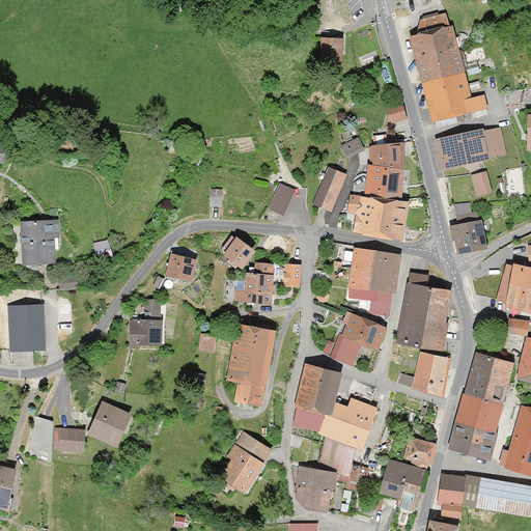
[(448,27),(408,37),(430,122),(484,108),(481,95),(468,100),(448,27)]
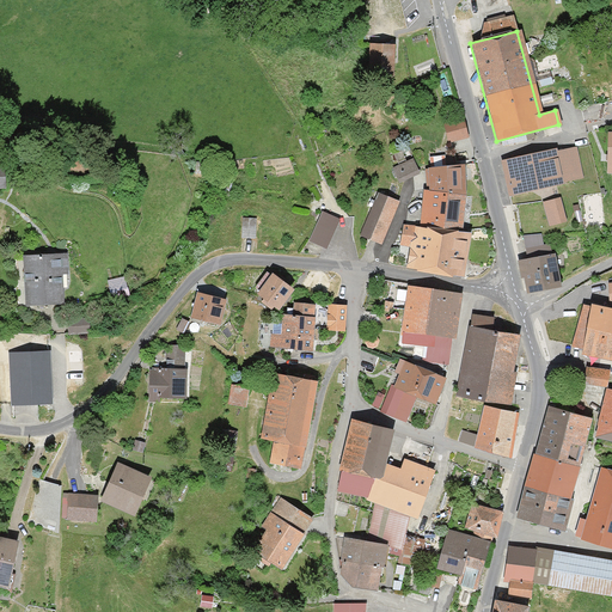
[(362,78),(392,79),(393,44),(362,44),(362,78)]
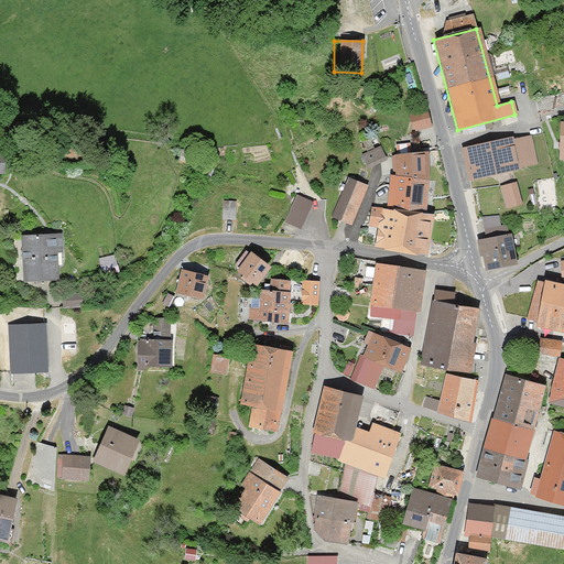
[(429,127),(424,108),(405,114),(410,131),(429,127)]
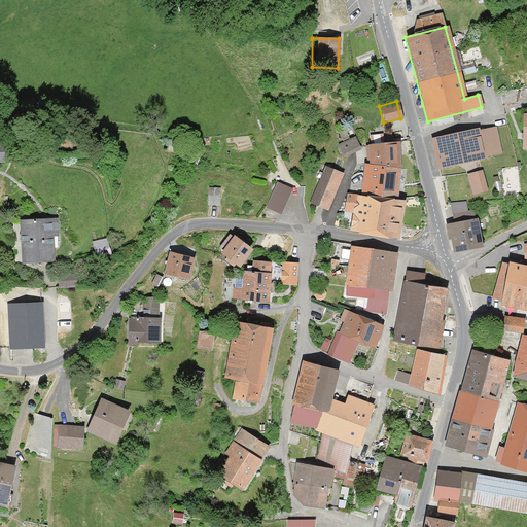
[(476,127),(431,138),(437,167),(498,152),(492,129),(477,133),(476,127)]
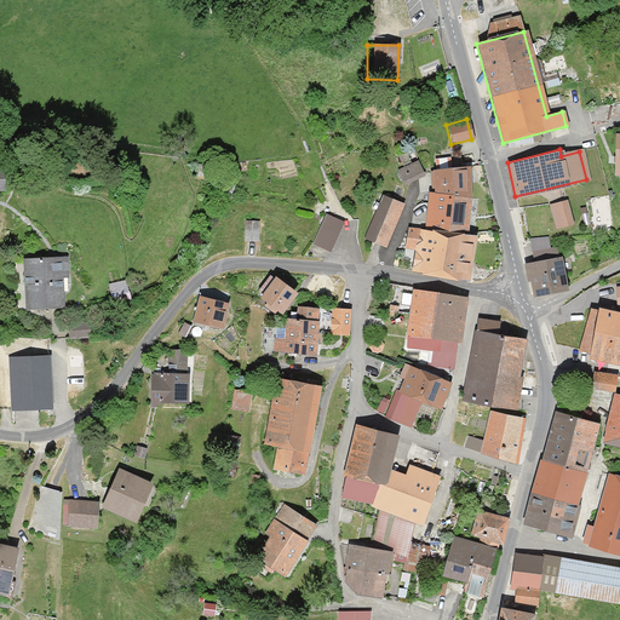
[(403,187),(424,176),(415,159),(395,170),(403,187)]
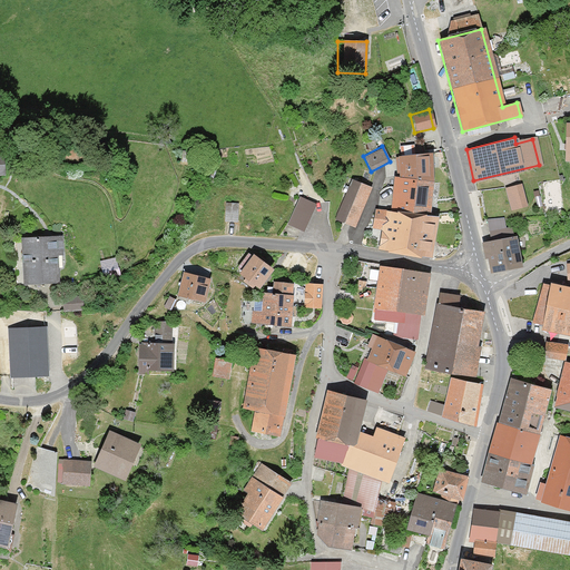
[(429,155),(394,157),(386,210),(429,217),(431,183),(429,155)]
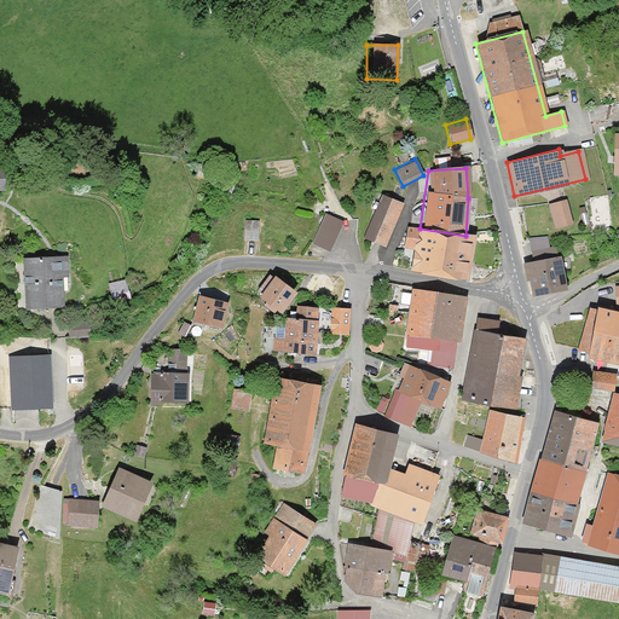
[(403,203),(385,195),(366,238),(386,246),(403,203)]
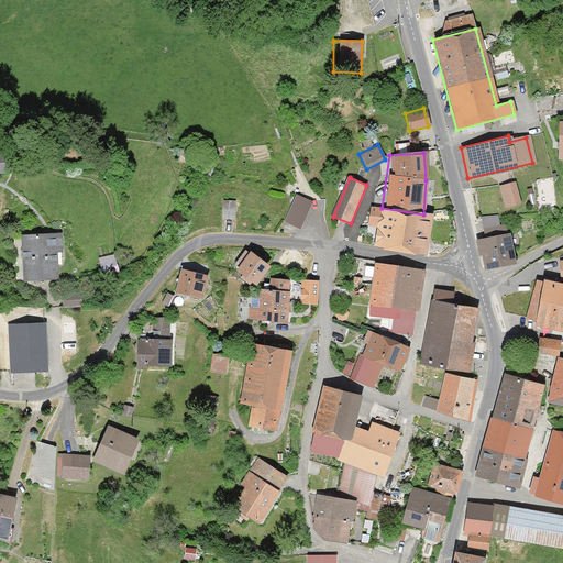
[(504,208),(520,203),(514,181),(498,186),(504,208)]
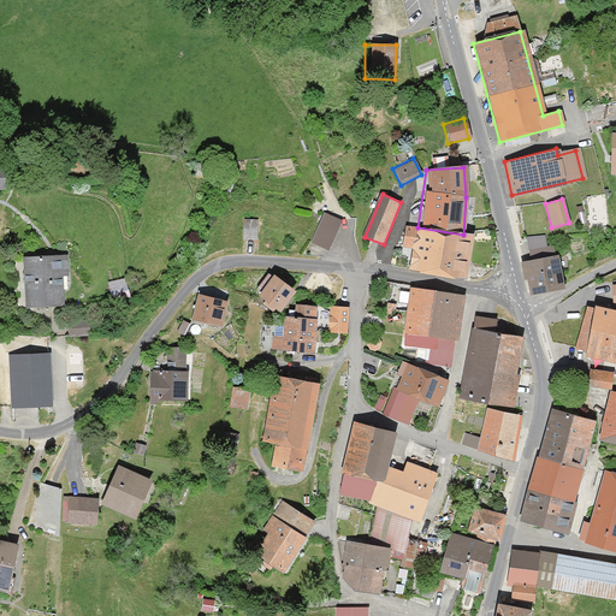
[(325,211),(312,242),(331,249),(344,219),(325,211)]
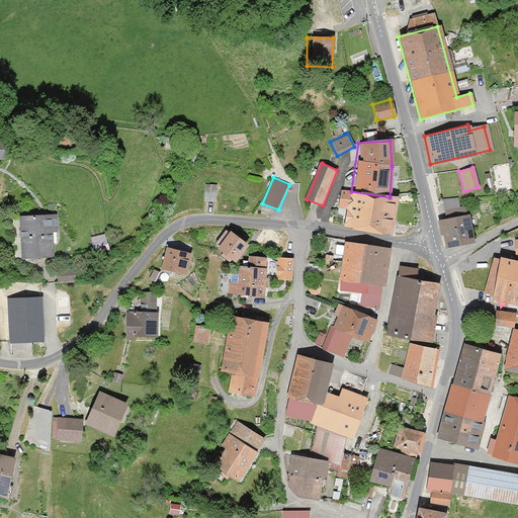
[(202,201),(214,201),(216,184),(203,183),(202,201)]
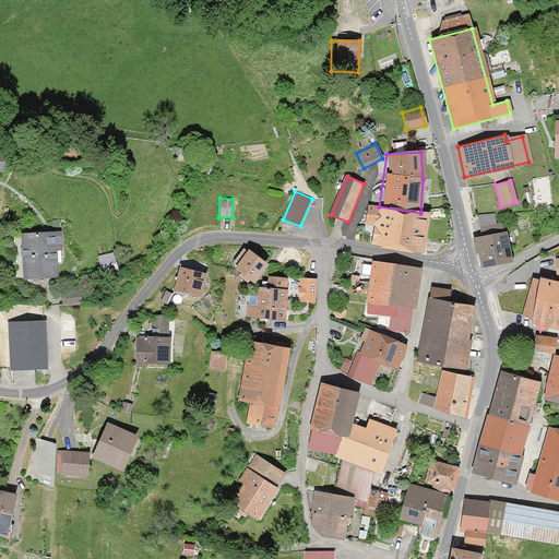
[(379,206),(372,205),(367,246),(419,253),(425,214),(420,213),(379,206)]
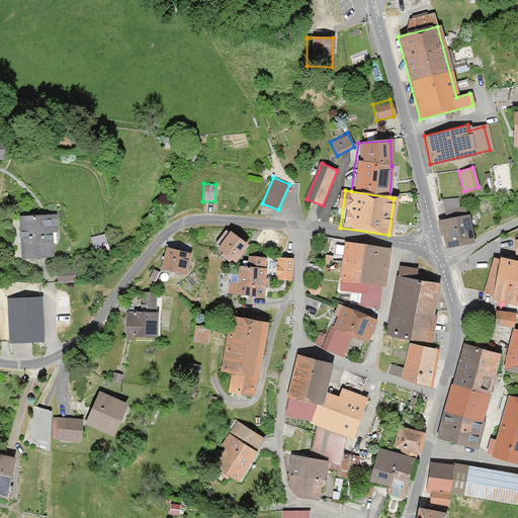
[(471,241),(466,214),(438,220),(443,247),(471,241)]
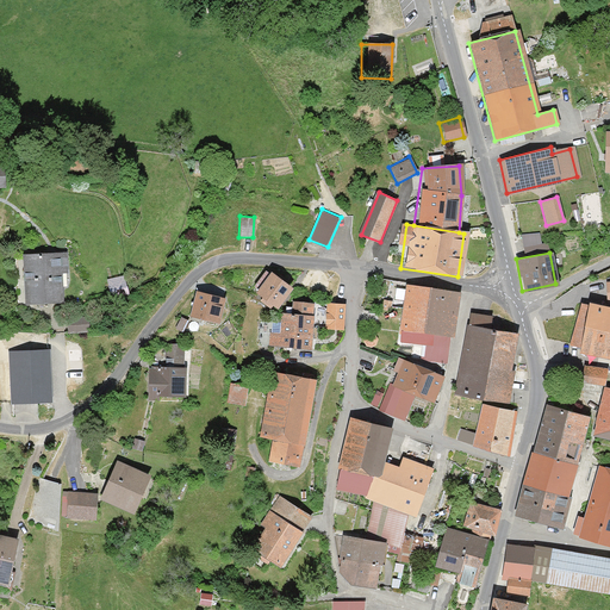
[(63,255),(22,256),(23,304),(58,303),(57,279),(64,279),(63,255)]
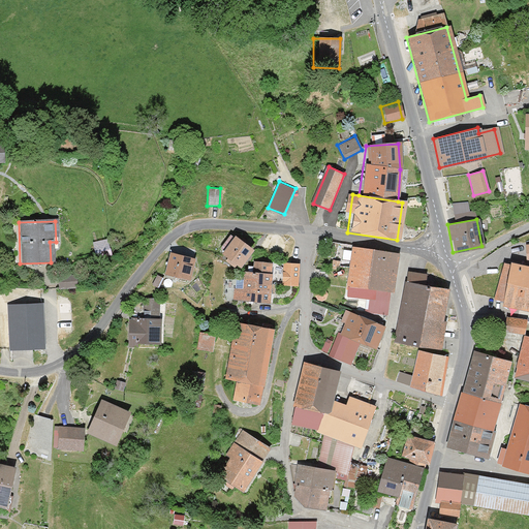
[(249,250),(230,236),(215,256),(235,270),(249,250)]
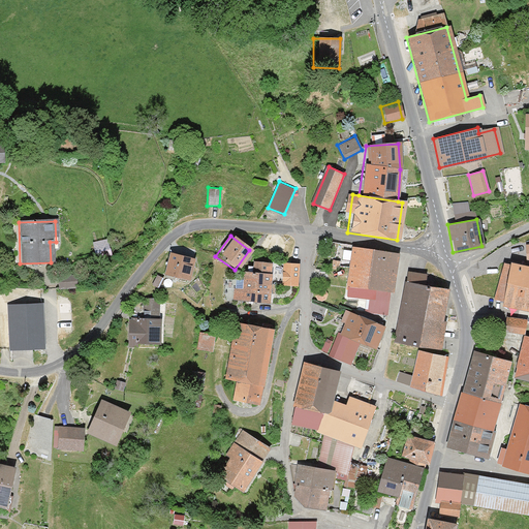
[(110,238),(94,241),(97,252),(112,249),(110,238)]
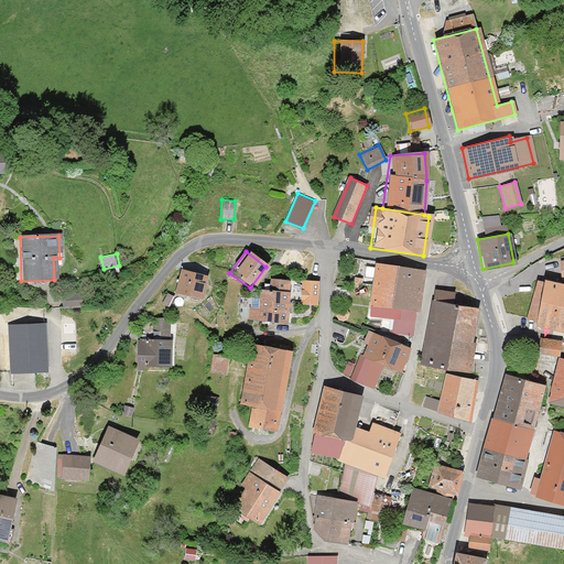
[(423,272),(373,263),(362,328),(412,336),(423,272)]
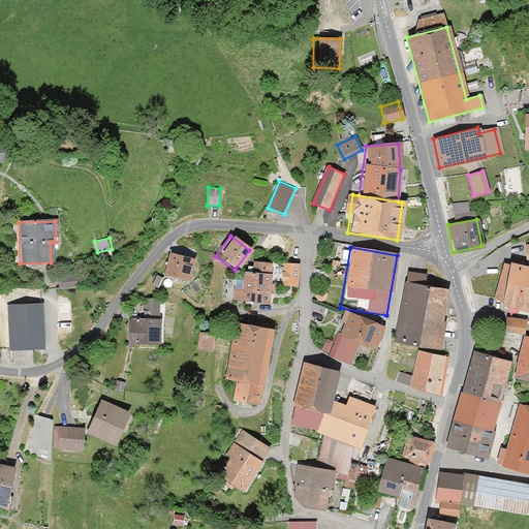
[(192,258),(167,252),(160,279),(186,285),(192,258)]
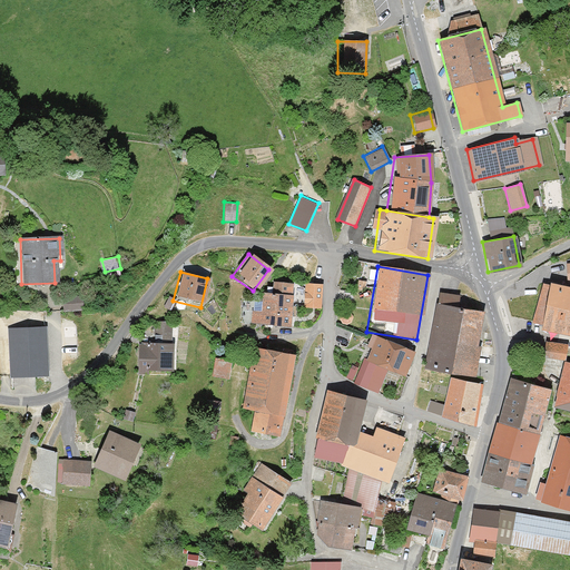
[(321,284),(303,283),(302,308),(318,310),(321,284)]
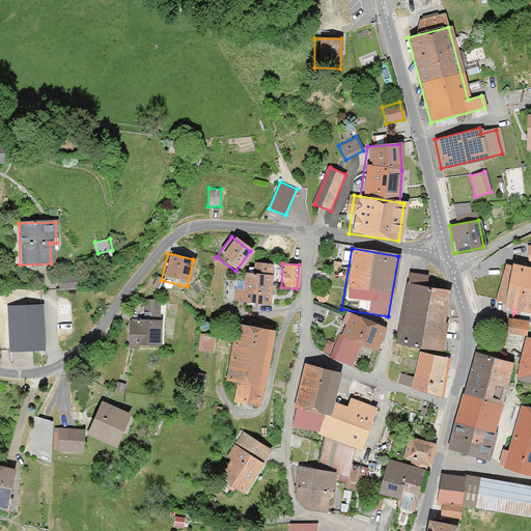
[(530,270),(504,264),(496,307),(530,313),(530,270)]
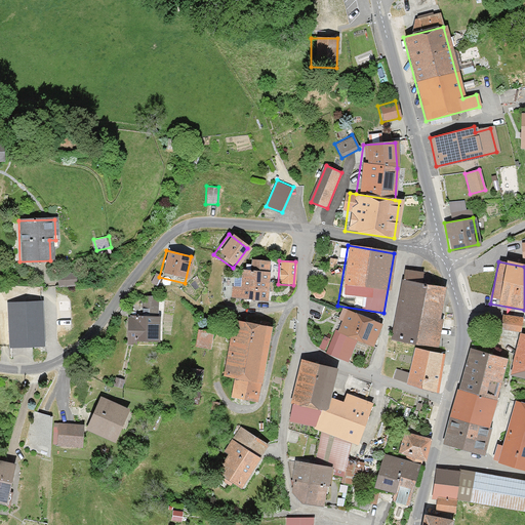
[(267,273),(239,270),(238,279),(232,278),(230,296),(264,300),(267,273)]
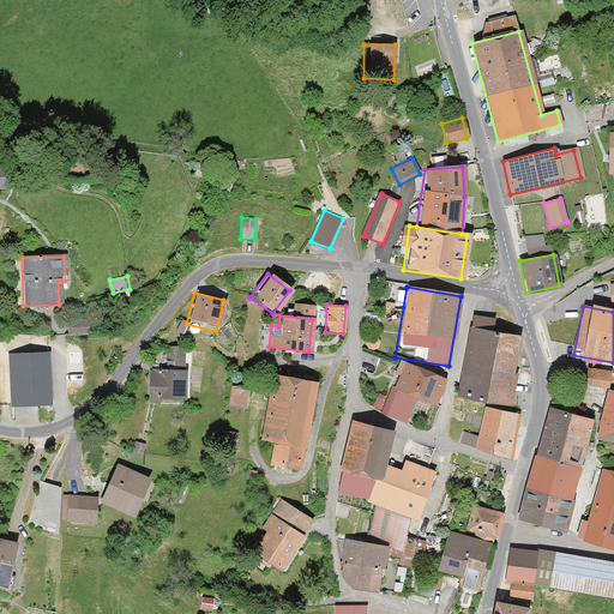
[(64,336),(86,335),(85,318),(64,319),(64,336)]
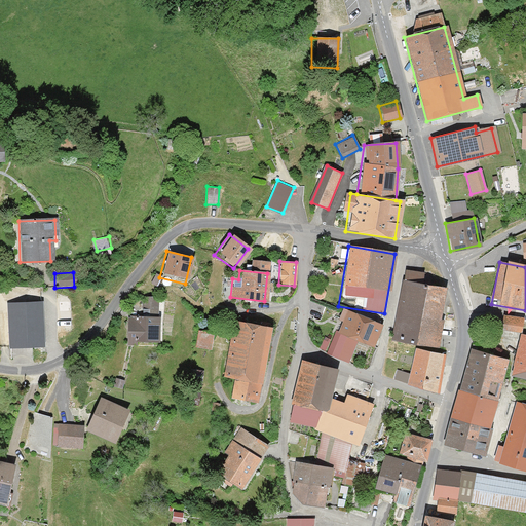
[(444,288),(401,279),(389,340),(437,349),(442,320),(438,318),(444,288)]
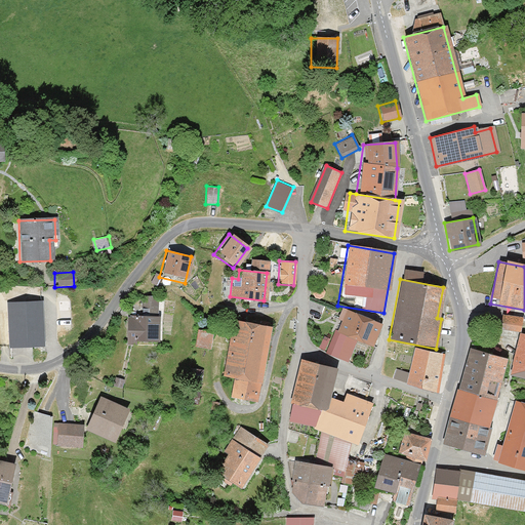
[(314,298),(316,299),(318,299),(320,298),(322,297),(323,296),(324,294),(324,292),(323,290),(322,289),(321,288),(319,287),(317,287),(315,287),(313,289),(312,290),(312,293),(312,295),(313,296),(314,298)]
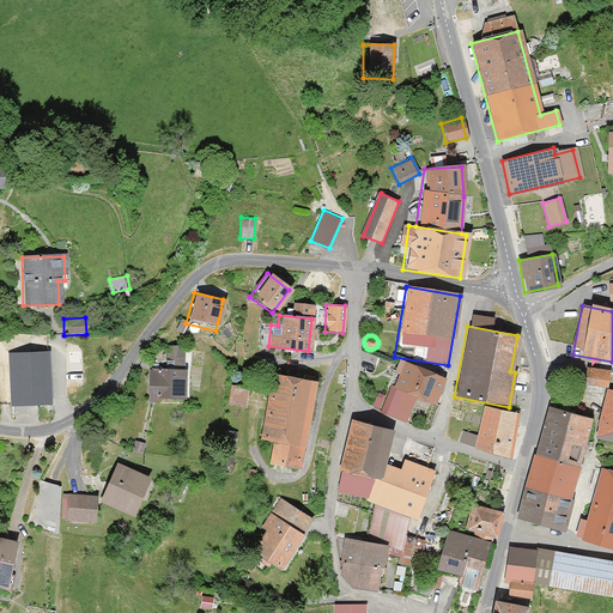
[(169,365),(187,365),(186,344),(169,345),(169,365)]
